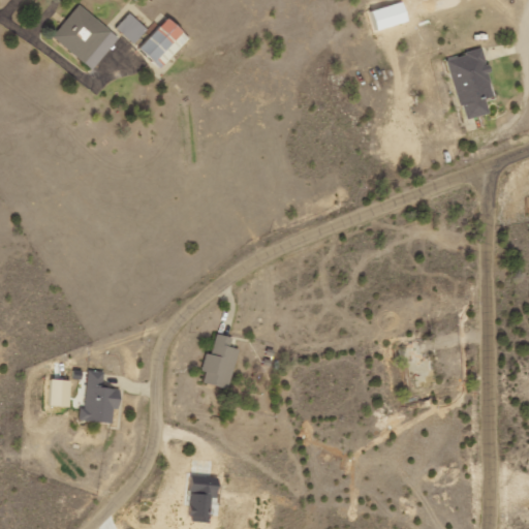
[(52,37),(93,69),(119,36),(78,4),(52,37)]
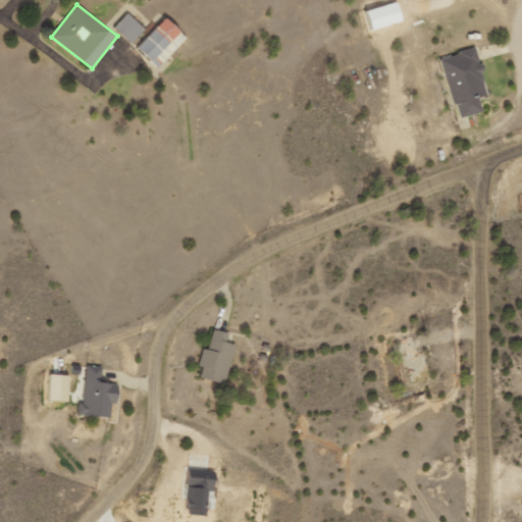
[(145,29),(126,12),(113,27),(132,43),(145,29)]
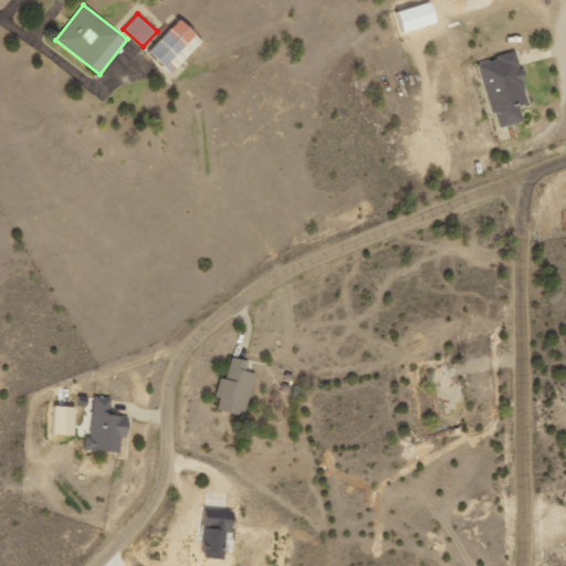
[(202,40),(180,19),(149,51),(171,73),(202,40)]
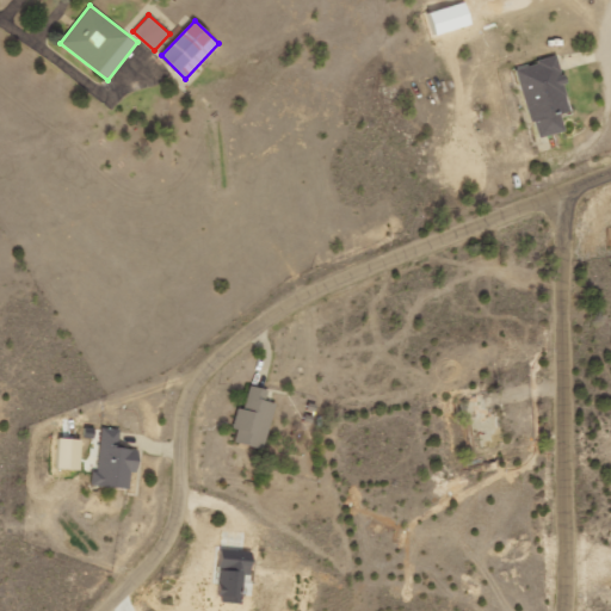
[(516,67),(536,139),(565,131),(560,115),(571,112),(562,84),(565,84),(557,55),(516,67)]
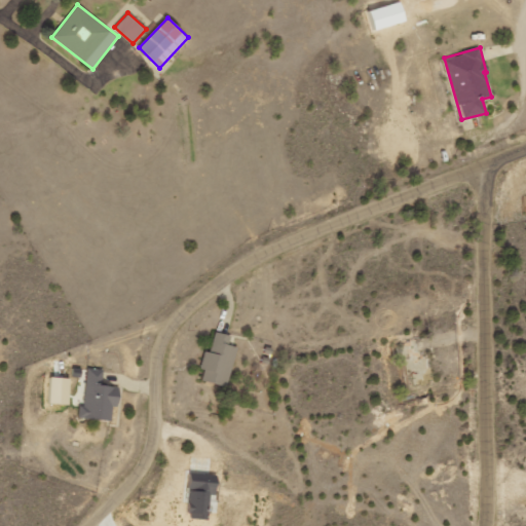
[(236,347),(228,345),(230,335),(215,332),(211,351),(204,350),(200,369),(204,370),(201,381),(228,386),(236,347)]
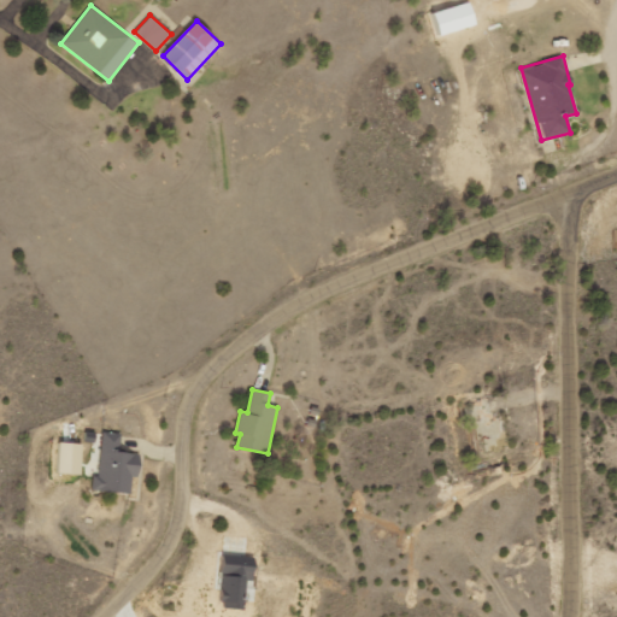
[(130,493),(131,476),(140,477),(141,453),(119,452),(121,434),(100,433),(98,477),(93,476),(92,491),(130,493)]
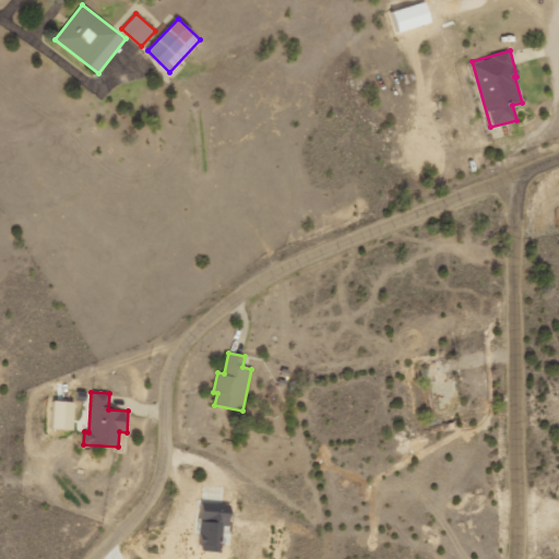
[(52,429),(73,430),(74,402),(54,401),(52,429)]
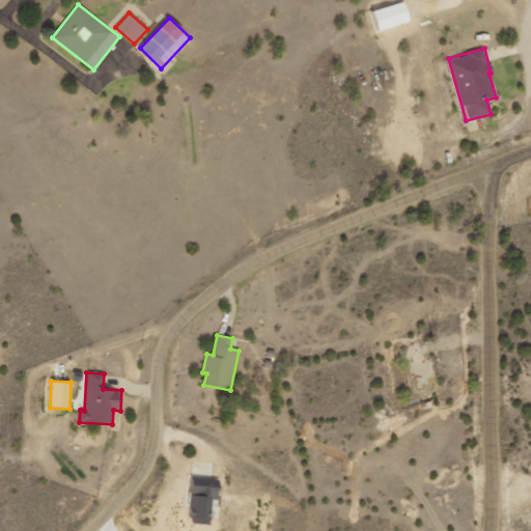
[(220,486),(191,485),(190,523),(211,524),(212,499),(219,500),(220,486)]
